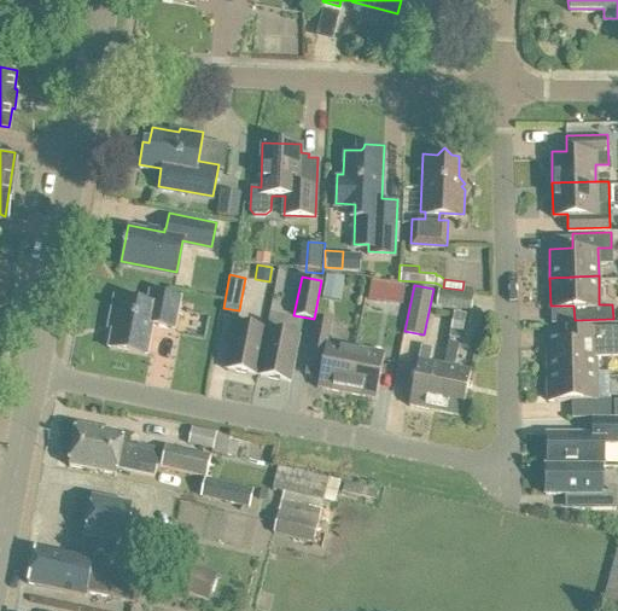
[(443,287),(438,286),(437,303),(471,308),(473,291),(462,290),(443,287)]
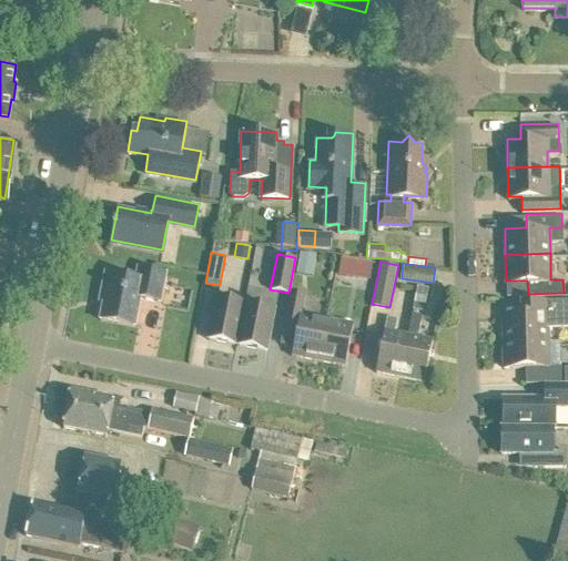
[(160,298),(165,269),(138,264),(135,275),(105,269),(102,287),(105,288),(100,316),(134,324),(140,295),(160,298)]
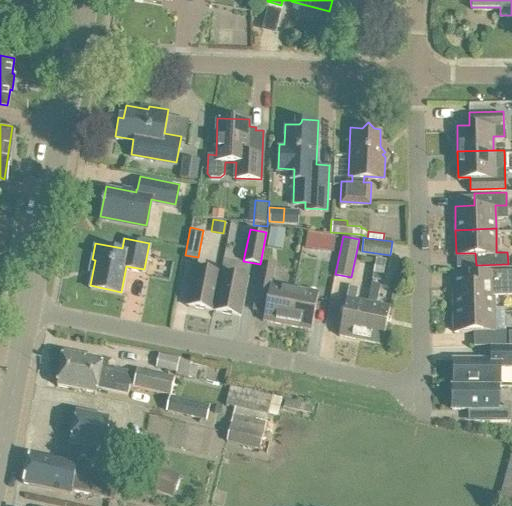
[(286,325),(294,288),(270,283),(274,264),(262,262),(257,289),(268,292),(262,320),(286,325)]
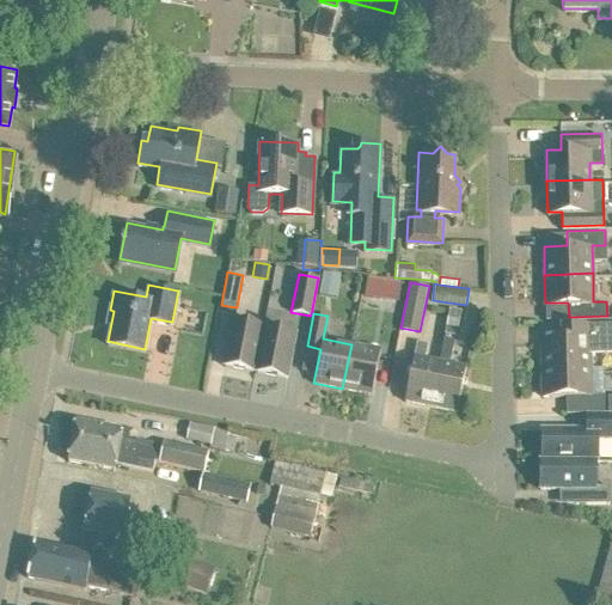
[(255,368),(264,323),(233,317),(225,362),(255,368)]
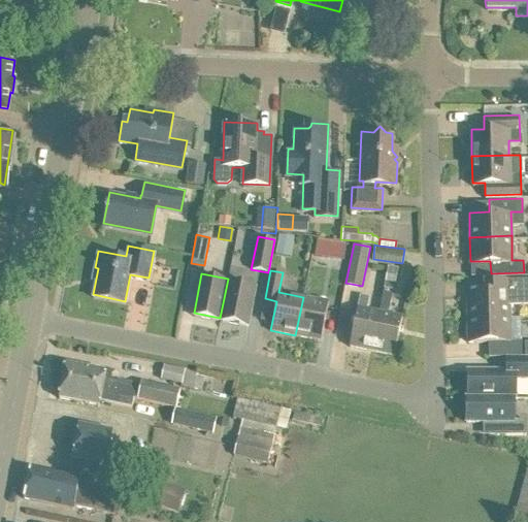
[(341,302),(347,278),(331,274),(326,299),(341,302)]
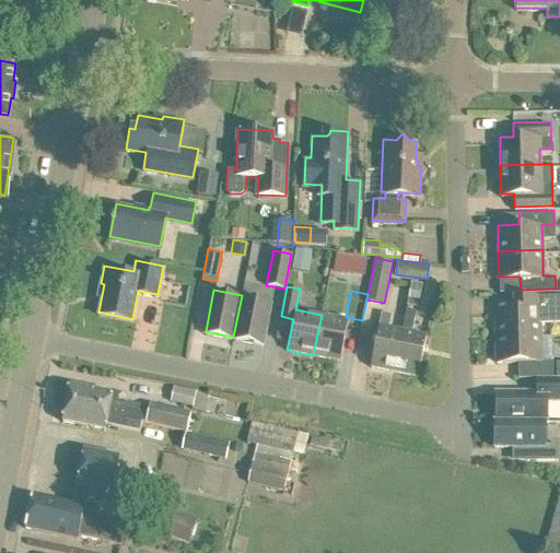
[(559,293),(522,294),(522,307),(496,308),(496,334),(540,333),(539,319),(559,318),(559,293)]
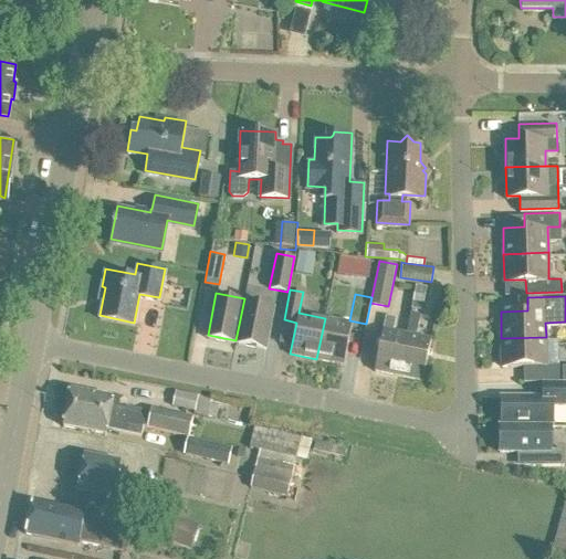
[(264,346),(272,304),(244,298),(236,340),(264,346)]
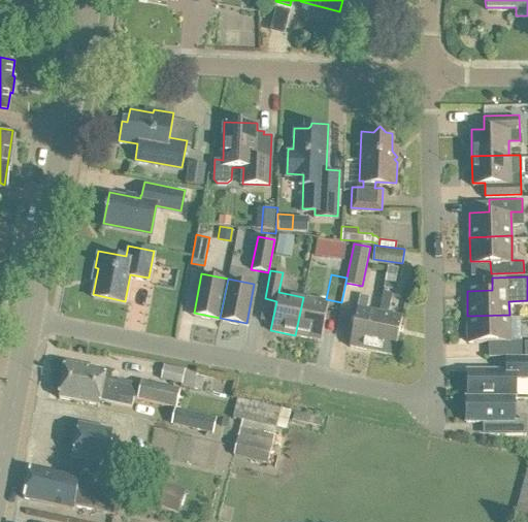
[(392,291),(383,290),(378,308),(380,308),(371,348),(394,352),(402,314),(388,311),(392,291)]
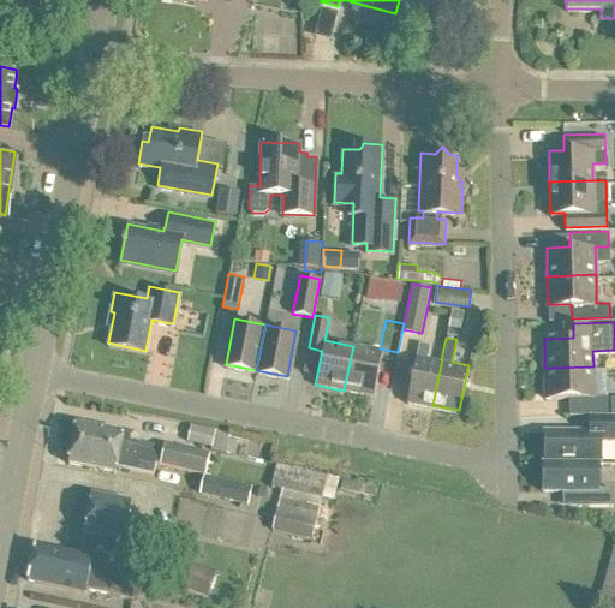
[(442,359),(441,359),(427,357),(429,343),(418,340),(406,400),(433,405),(442,359)]
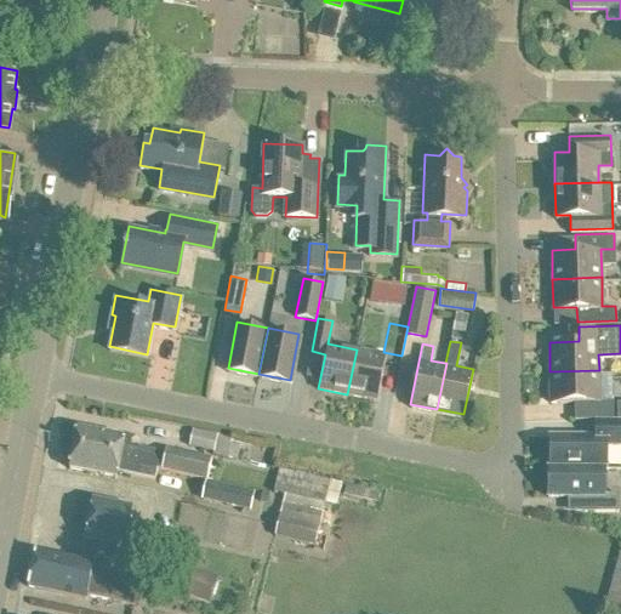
[(386,356),(357,350),(347,394),(377,401),(386,356)]
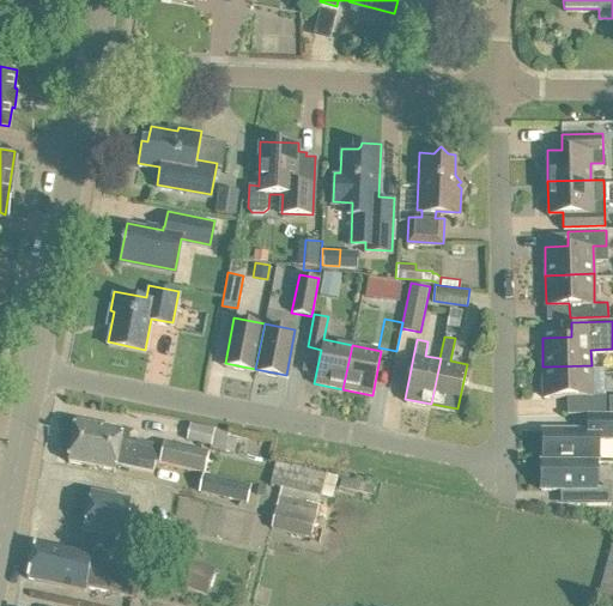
[(592,393),(592,365),(542,367),(544,394),(566,394),(568,411),(587,411),(587,412),(606,412),(605,393),(592,393)]
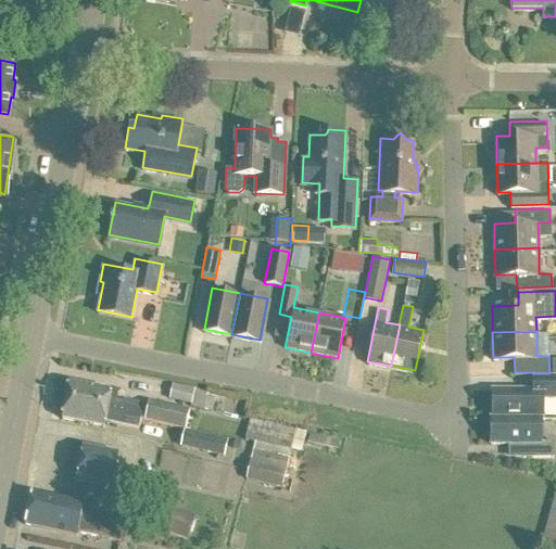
[(555,372),(550,373),(532,373),(532,386),(492,386),(492,415),(543,412),(543,395),(555,395),(555,372)]
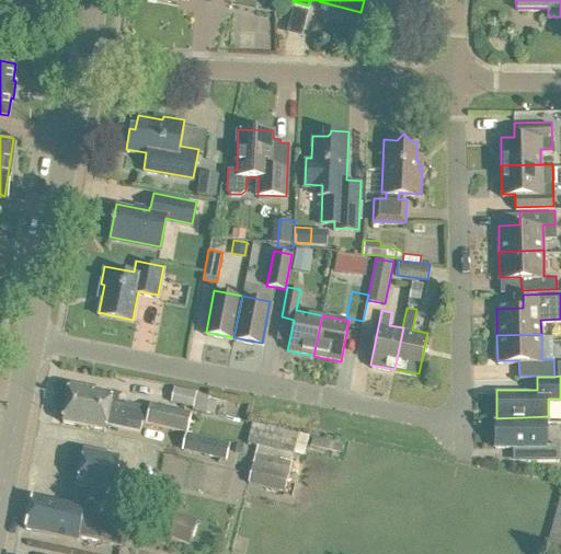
[(186,429),(191,410),(150,401),(149,407),(111,399),(112,393),(68,383),(65,400),(126,412),(125,415),(141,419),(174,426),(186,429)]
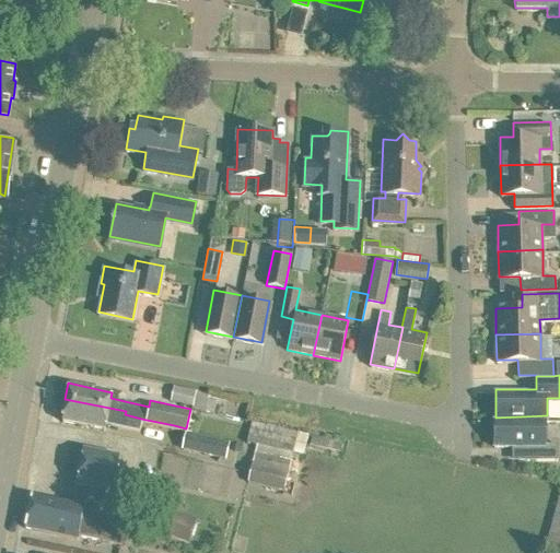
[(174,384),(170,399),(193,404),(191,407),(213,411),(213,409),(222,411),(224,400),(207,396),(208,392),(196,389),(174,384)]
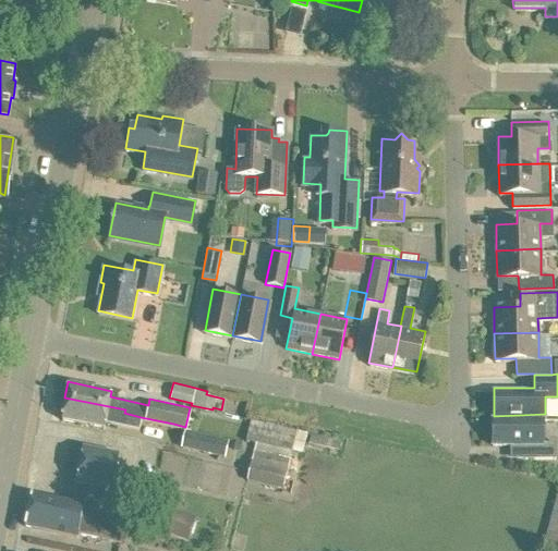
[(124,413),(125,409),(64,398),(60,416),(102,426),(104,421),(138,428),(141,417),(124,413)]
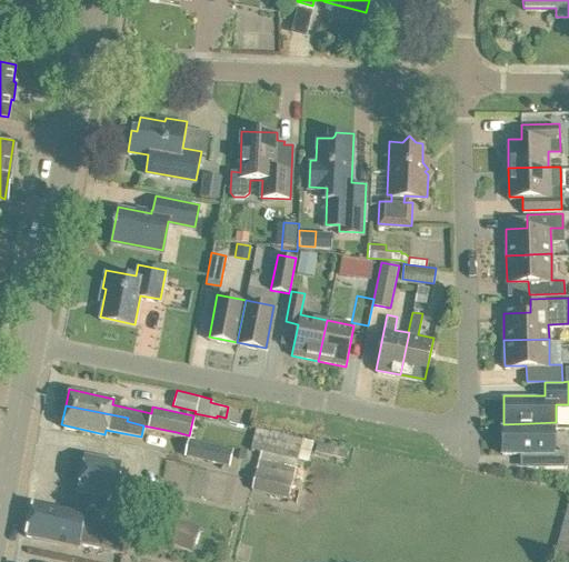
[(556,422),(503,424),(502,424),(502,451),(527,451),(527,465),(566,465),(566,449),(553,449),(553,424),(556,424),(556,422)]
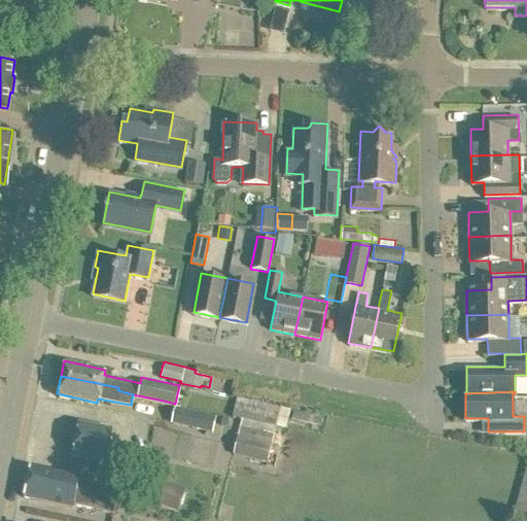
[(242,416),(233,452),(267,460),(280,405),(237,394),(232,414),(242,416)]
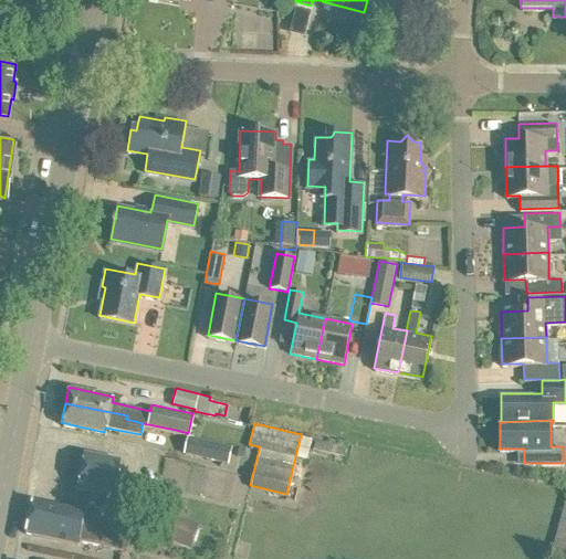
[(231,445),(215,442),(210,460),(227,464),(231,445)]
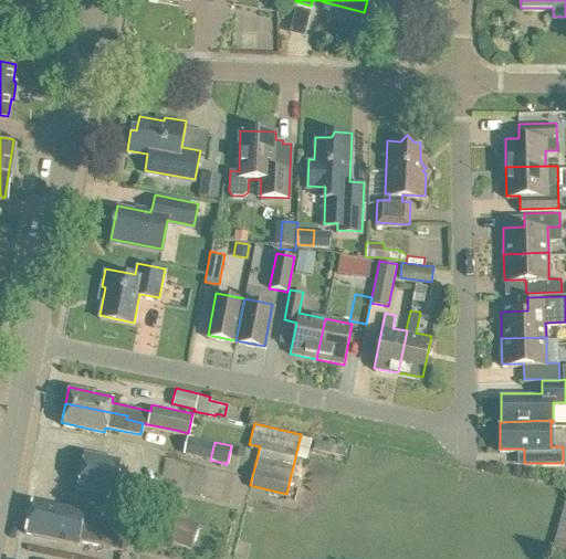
[(115,491),(122,461),(85,452),(73,506),(31,497),(23,529),(77,542),(79,539),(119,549),(126,521),(127,521),(133,495),(115,491)]
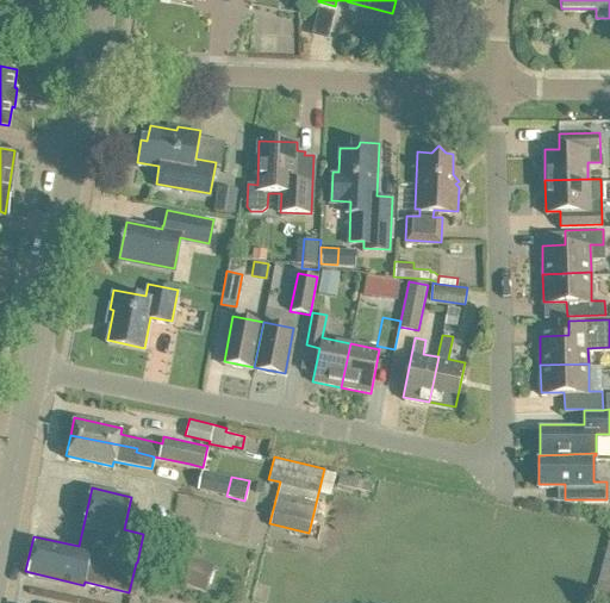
[(609,533),(593,595),(609,598),(609,533)]
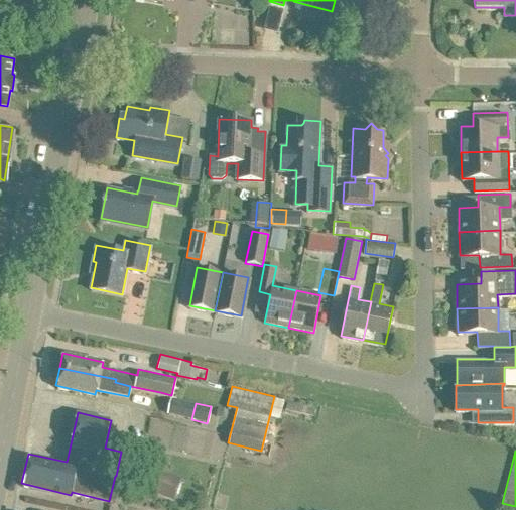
[(173,498),(180,476),(157,469),(150,490),(173,498)]
